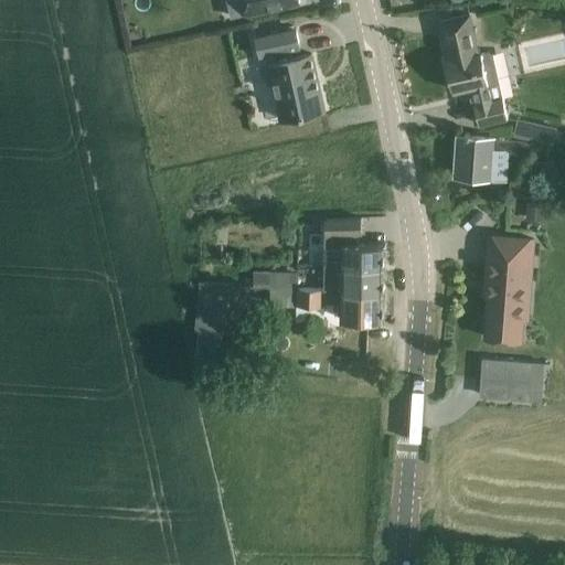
[(245,0),(248,14),(300,2),(299,0),(245,0)]
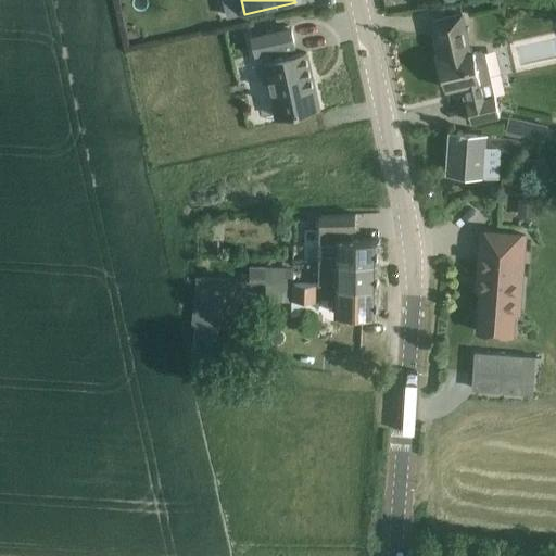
[(454,16),(432,21),(441,60),(440,60),(441,63),(438,64),(441,76),(444,75),(447,90),(466,86),(469,101),(467,102),(472,123),(493,118),(498,117),(494,97),(483,100),(479,83),(489,80),(491,75),(489,64),(487,53),(482,51),(471,53),(462,14),(454,16)]
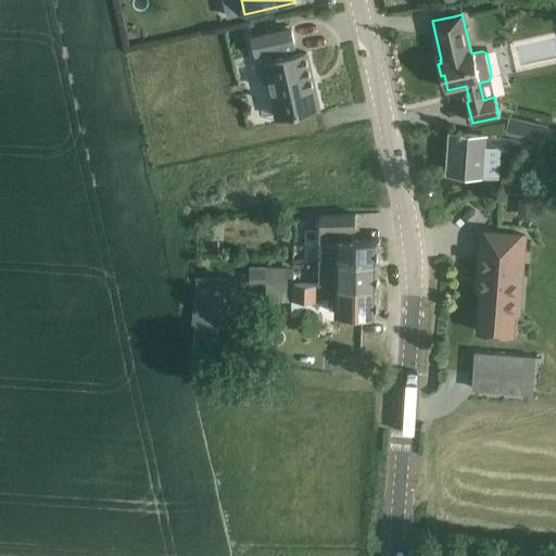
[(263,62),(275,118),(319,109),(306,53),(287,58),(285,49),(295,47),(291,29),(251,38),(256,57),(268,53),(270,60),(263,62)]
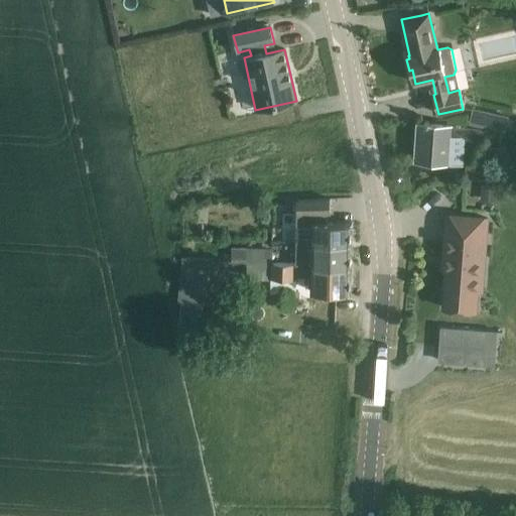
[(507,131),(510,115),(473,107),(469,124),(507,131)]
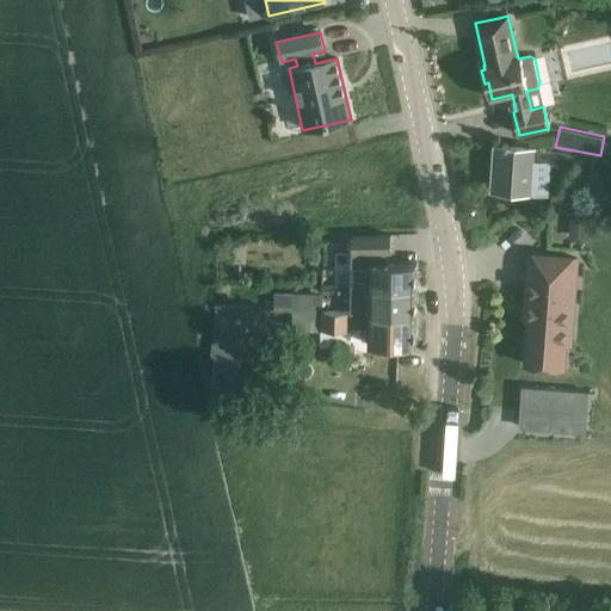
[(492,191),(516,192),(545,195),(547,174),(532,173),(534,164),(572,167),(573,155),(528,149),(494,147),(492,191)]
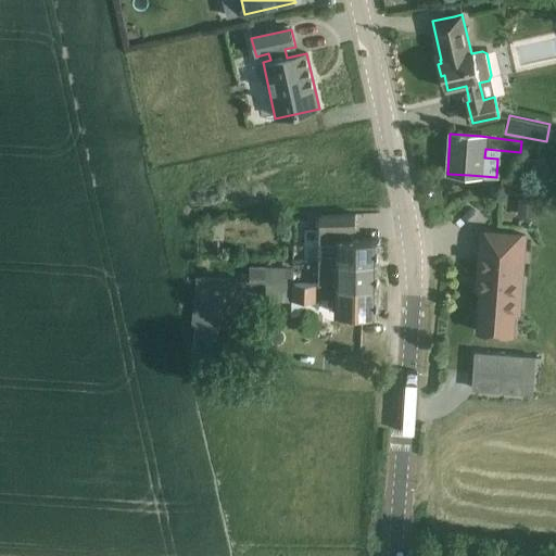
[(536,200),(519,199),(517,217),(535,218),(536,200)]
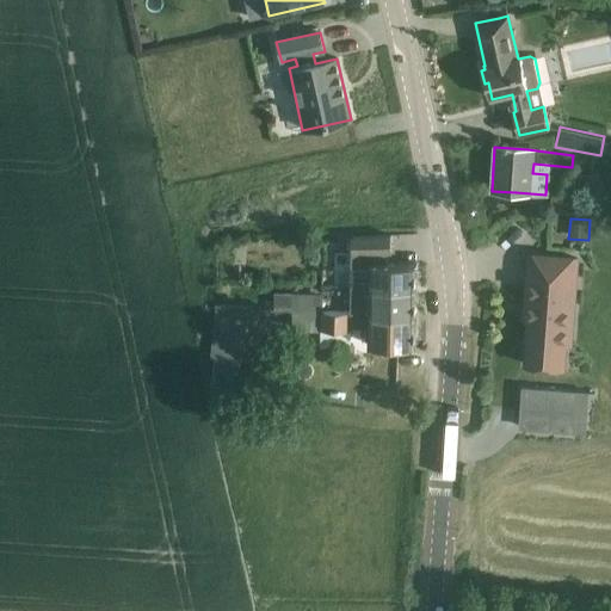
[(358,287),(417,288),(417,264),(387,264),(388,253),(392,252),(392,235),(351,238),(352,254),(351,288),(358,287)]
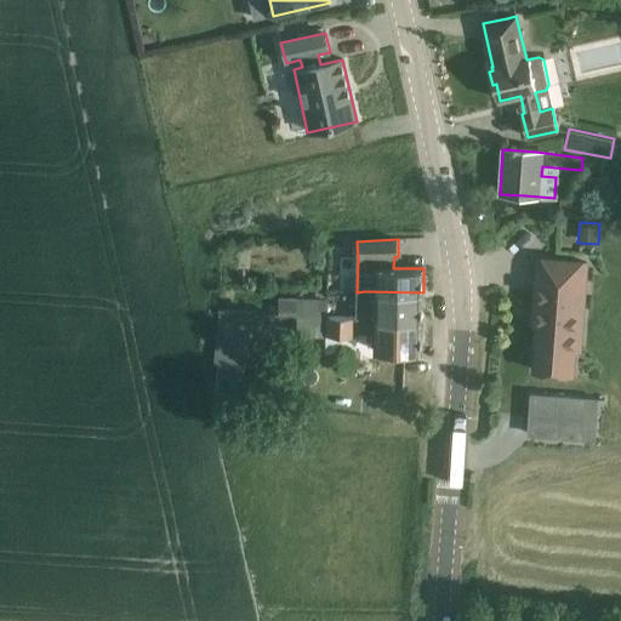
[(534,371),(558,372),(573,374),(577,312),(582,312),(587,263),(537,260),(534,308),(539,309),(534,371)]
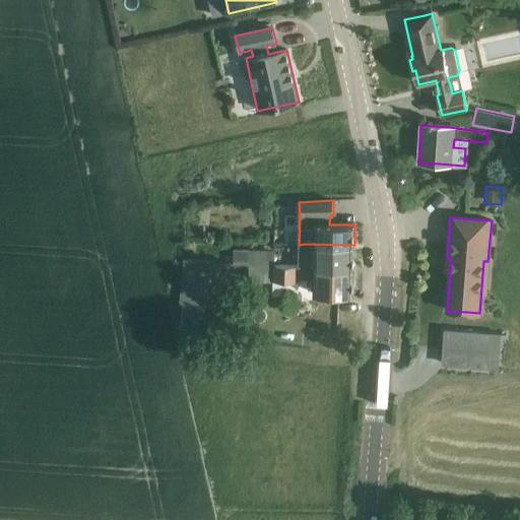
[(354,269),(354,245),(305,244),(299,245),(299,266),(354,269)]
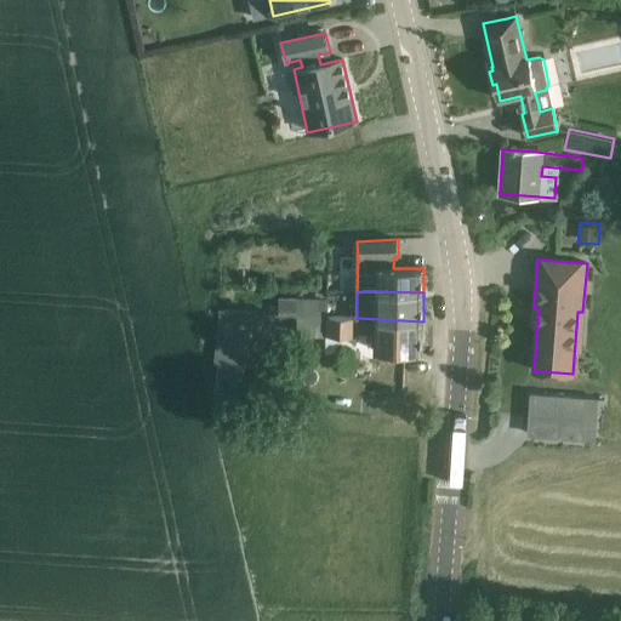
[(279,315),(297,317),(297,297),(279,297),(279,315)]
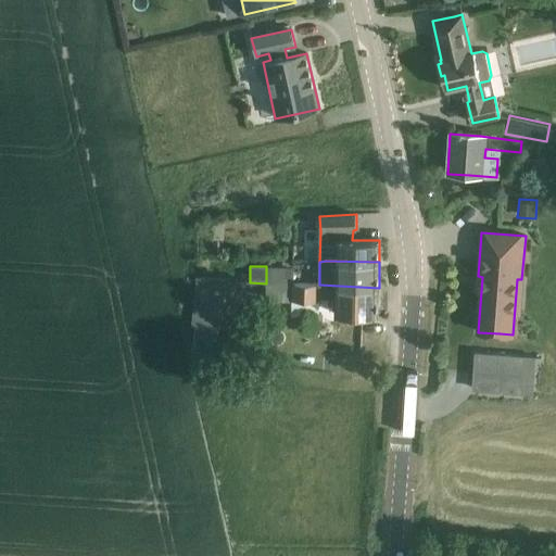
[(266,283),(293,283),(294,267),(266,266),(266,283)]
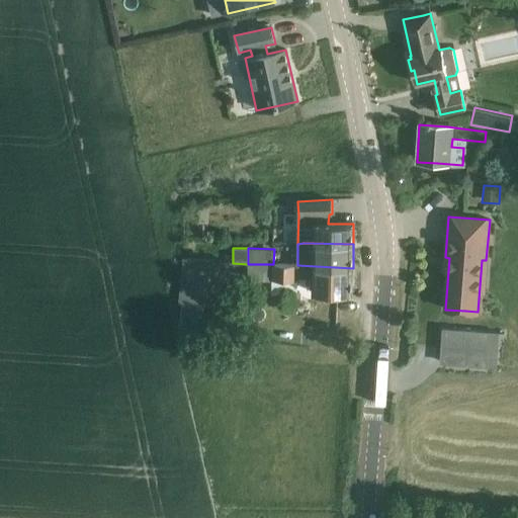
[(183,259),(181,275),(209,277),(211,261),(183,259)]
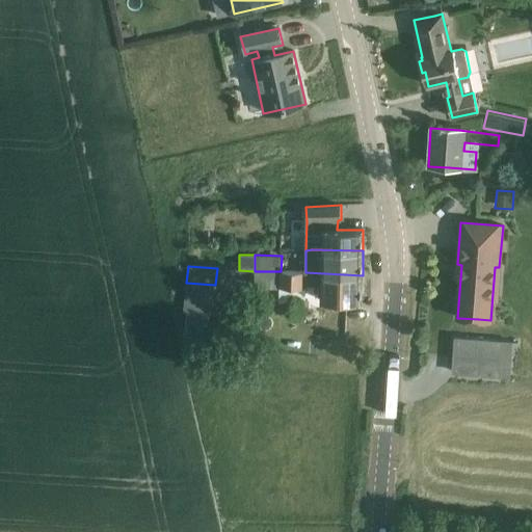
[(306,288),(306,285),(322,285),(321,300),(362,301),(363,275),(306,272),(281,271),(255,271),(255,288),(280,288),(280,287),(306,288)]
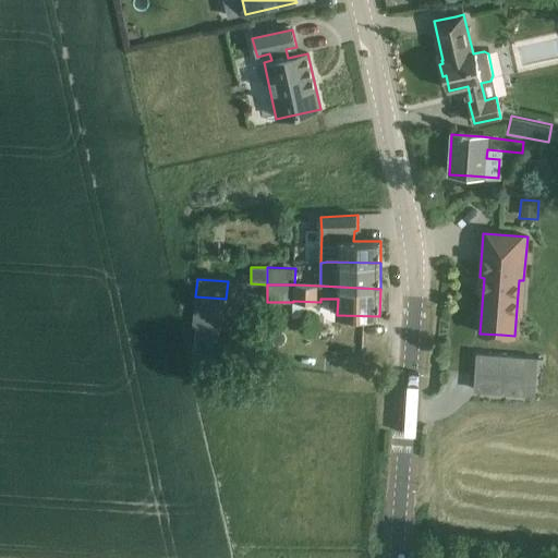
[(477,354),(475,390),(489,391),(489,388),(501,389),(501,392),(524,393),(528,359),(477,354)]
